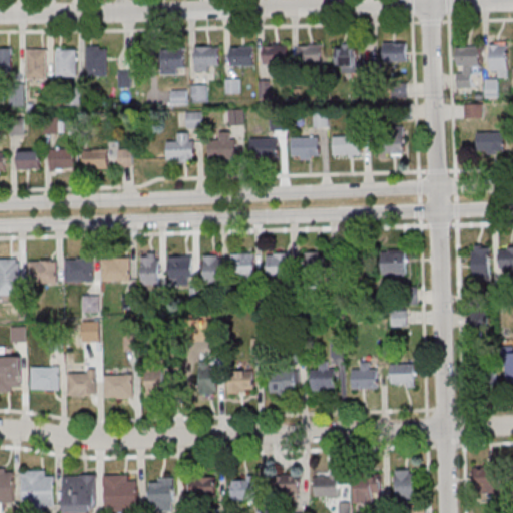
[(382,43),(382,62),(408,62),(408,43),(382,43)]
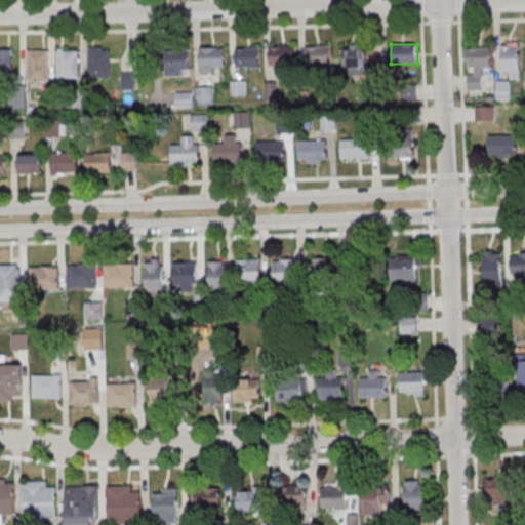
[(520,77),(520,44),(499,44),(499,77),(520,77)]
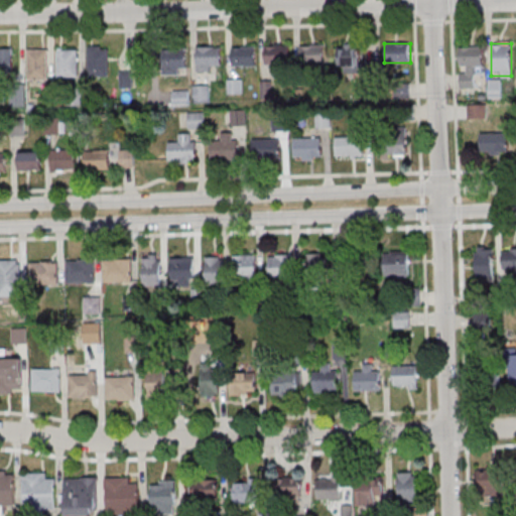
[(288,44),(265,44),(265,63),(288,63),(288,44)]
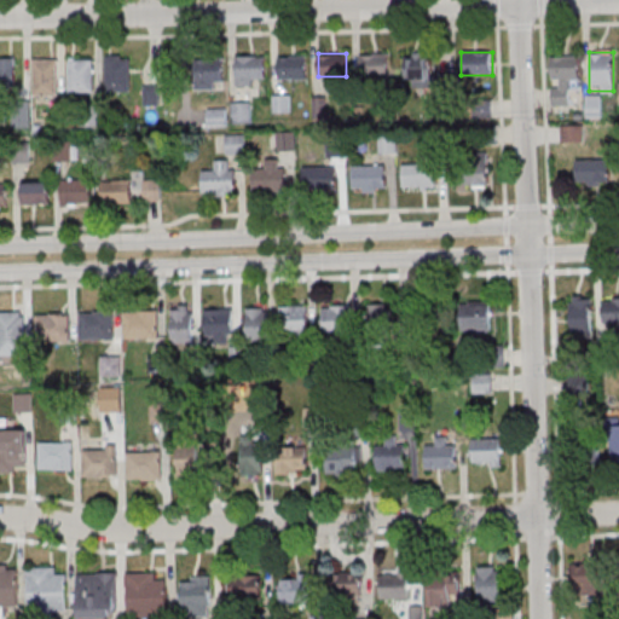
[(360,80),(392,80),(392,53),(360,55),(360,80)]
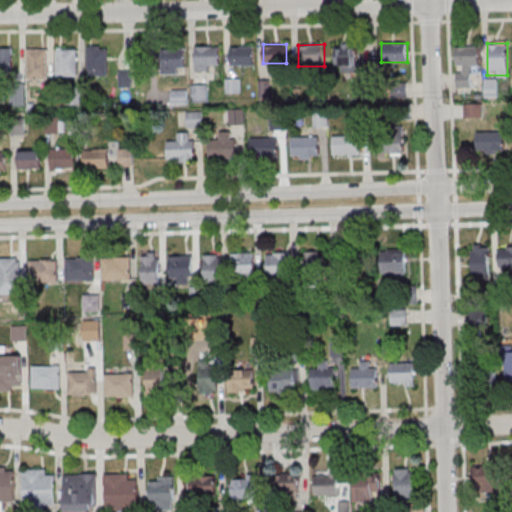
[(357,66),(357,44),(341,44),(341,66),(357,66)]
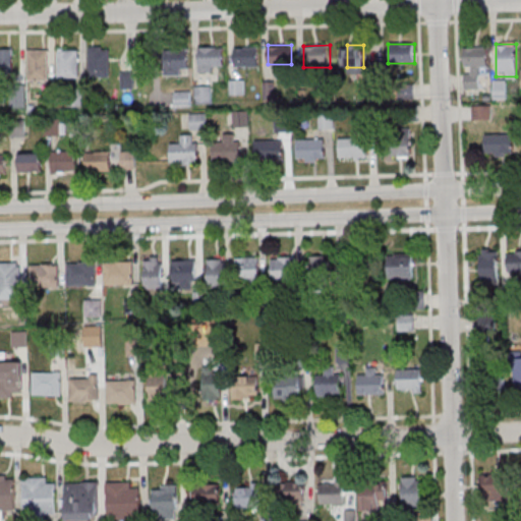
[(198,71),(224,71),(224,46),(198,46),(198,71)]
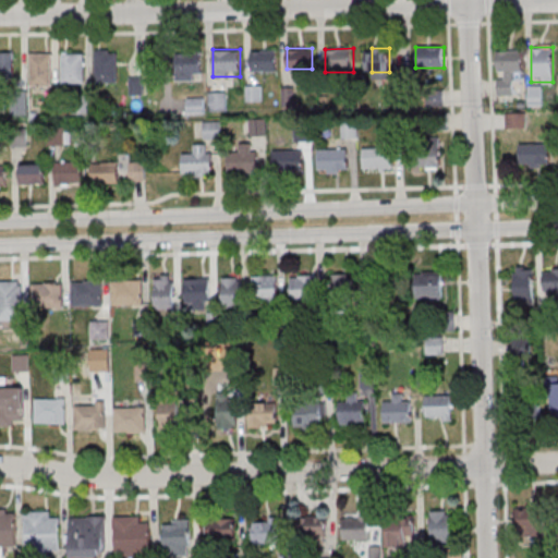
[(276,71),(276,49),(251,49),(251,71),(276,71)]
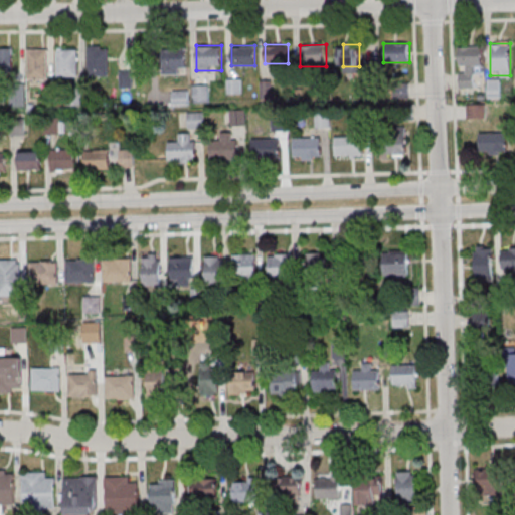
[(89,76),(108,76),(108,46),(89,46),(89,76)]
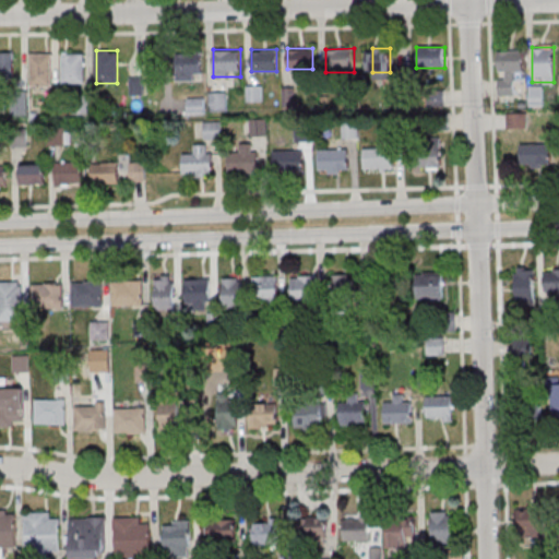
[(0,75),(15,76),(15,51),(0,51),(0,75)]
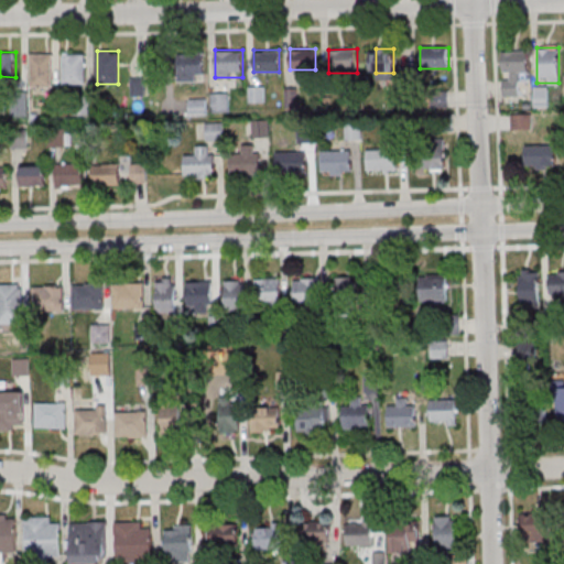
[(204,52),(177,52),(177,80),(204,80),(204,52)]
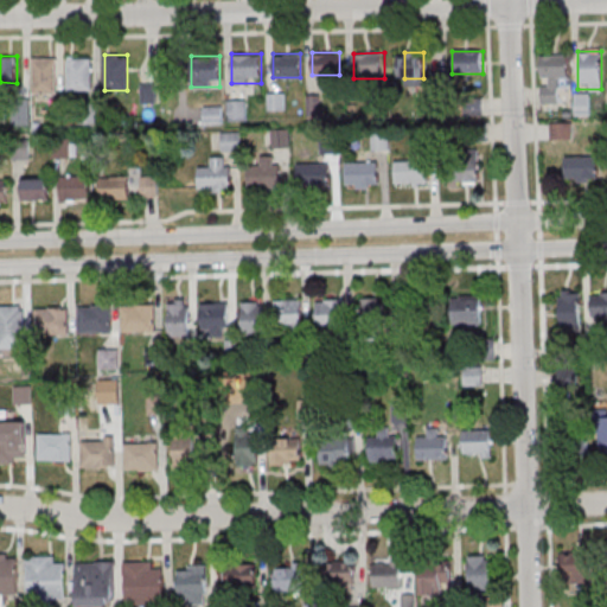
[(567,80),(567,56),(540,56),(540,82),(540,106),(558,106),(558,80),(567,80)]
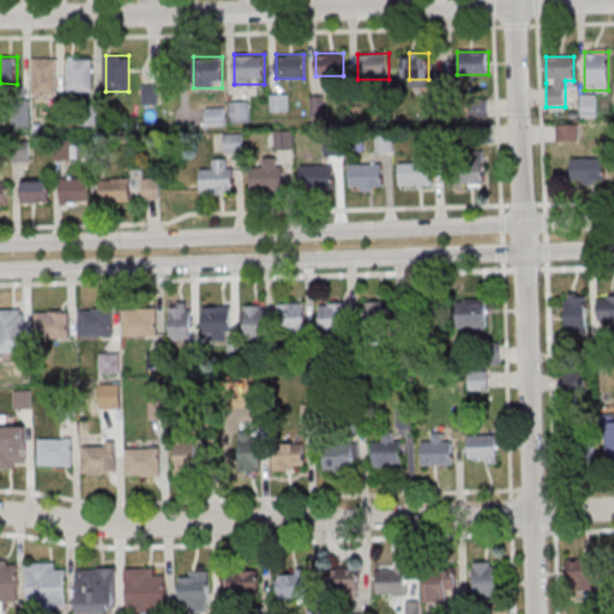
[(58,58),(34,58),(34,95),(58,95),(58,58)]
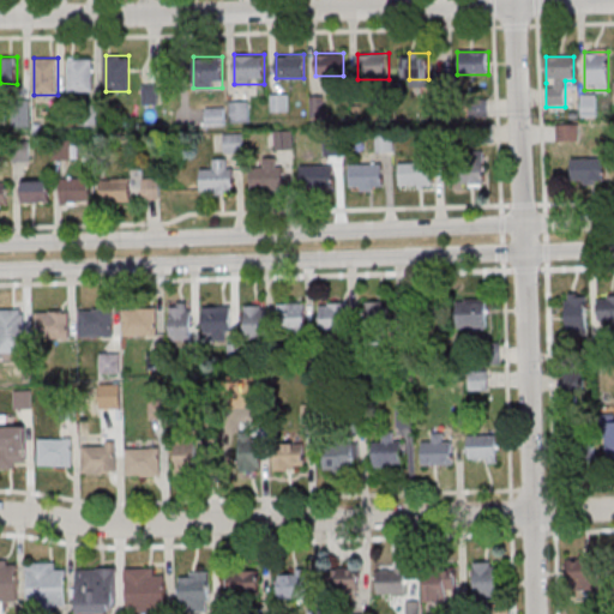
[(94,59),(68,59),(68,92),(94,92),(94,59)]
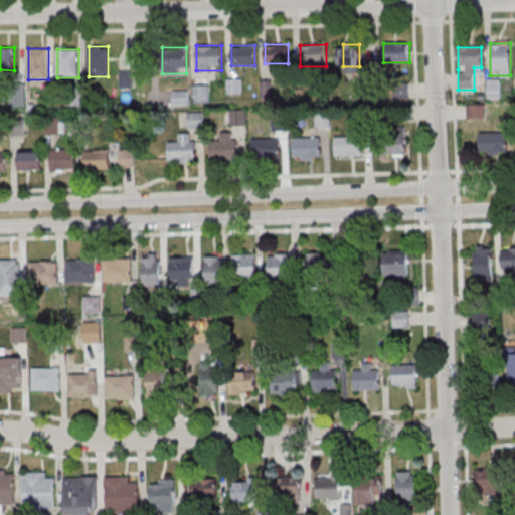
[(242,79),(227,79),(227,93),(242,93),(242,79)]
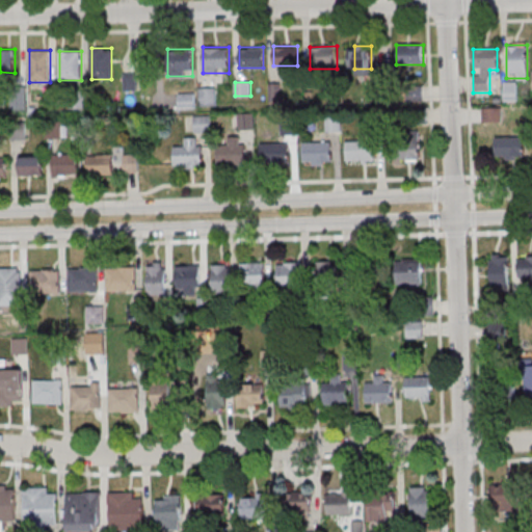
[(505,83),(505,101),(516,101),(516,83),(505,83)]
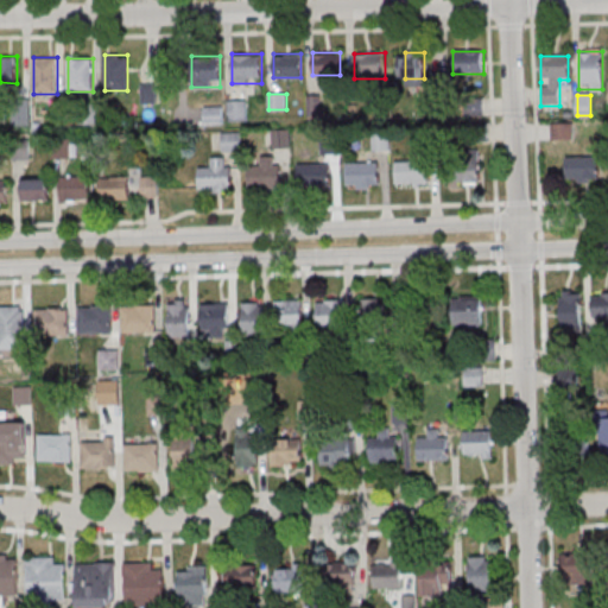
[(247,100),(227,100),(227,120),(247,120),(247,100)]
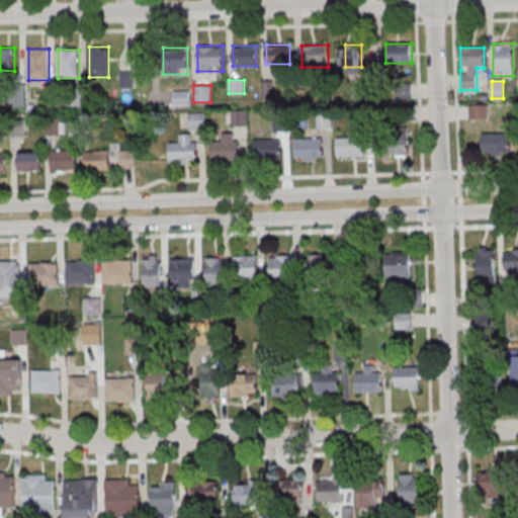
[(62,106),(83,105),(83,88),(61,89),(62,106)]
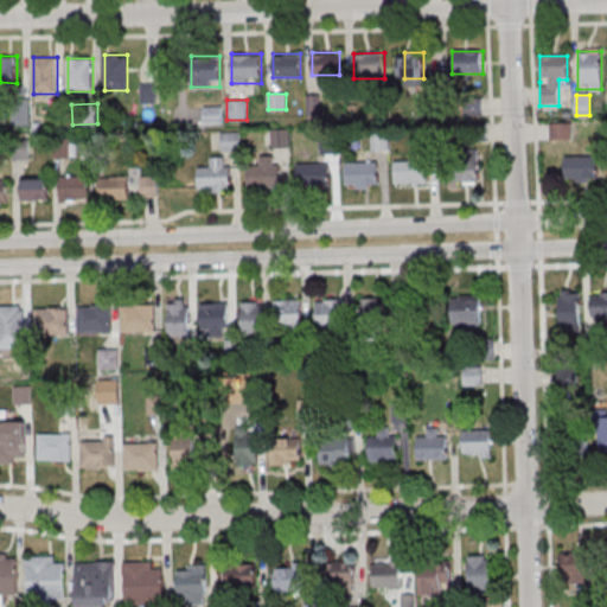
[(222,123),(222,106),(204,107),(204,123),(222,123)]
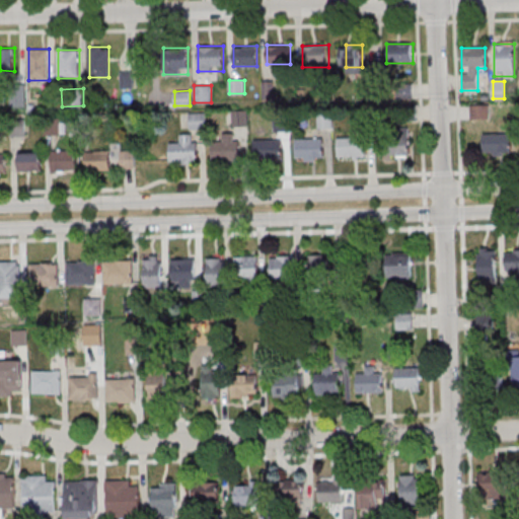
[(247,126),(247,109),(231,110),(231,126),(247,126)]
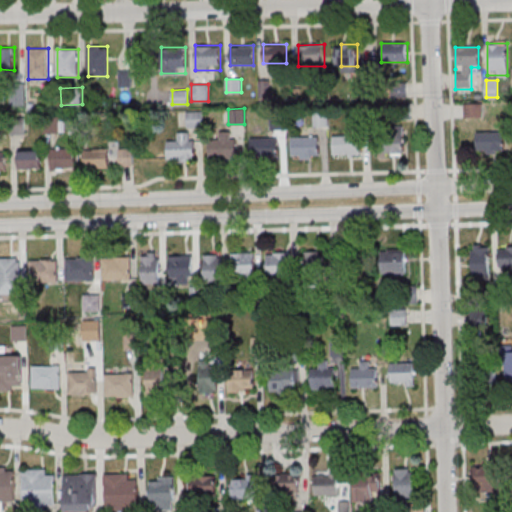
[(185,111),(185,127),(202,127),(202,111),(185,111)]
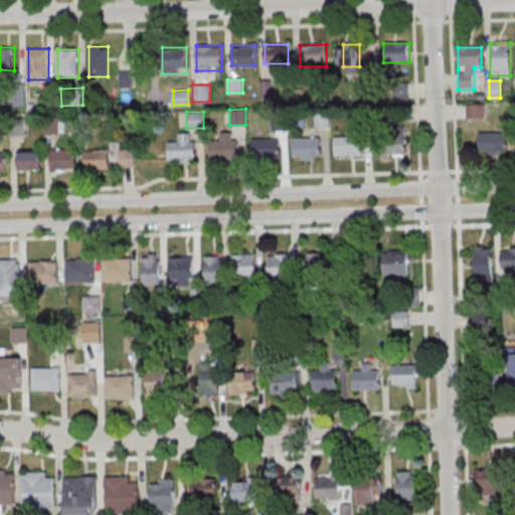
[(46,134),(59,134),(59,118),(46,118),(46,134)]
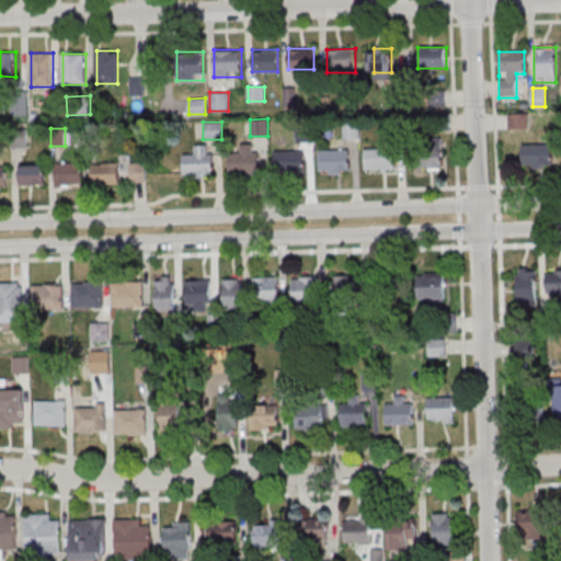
[(193,155),(183,155),(183,176),(214,176),(214,145),(193,145),(193,155)]
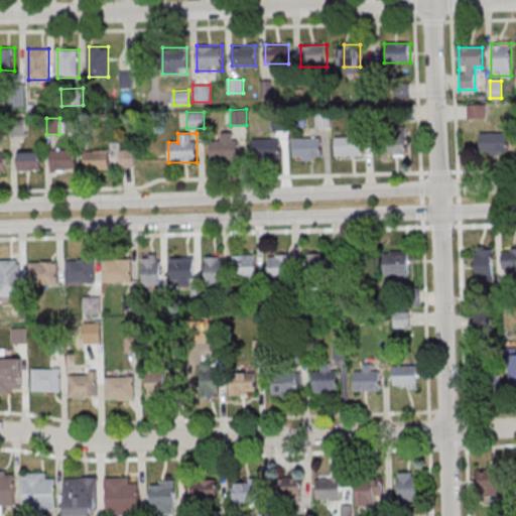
[(211,141),(211,158),(238,158),(238,133),(219,133),(219,141),(211,141)]
